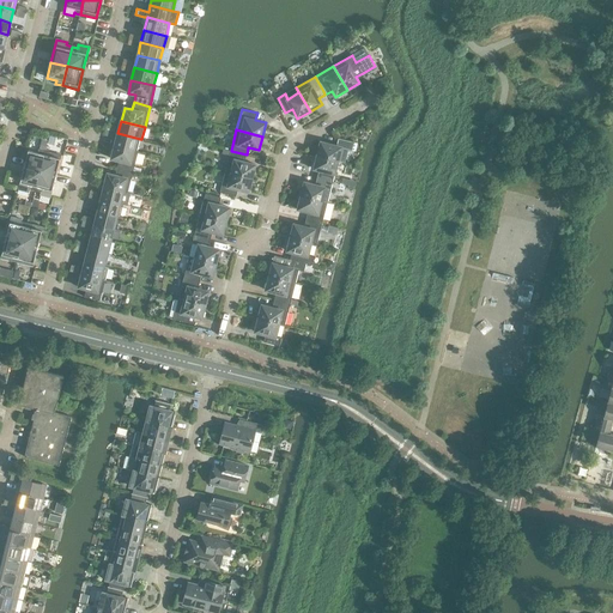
[(140,139),(117,133),(114,146),(137,151),(140,139)]
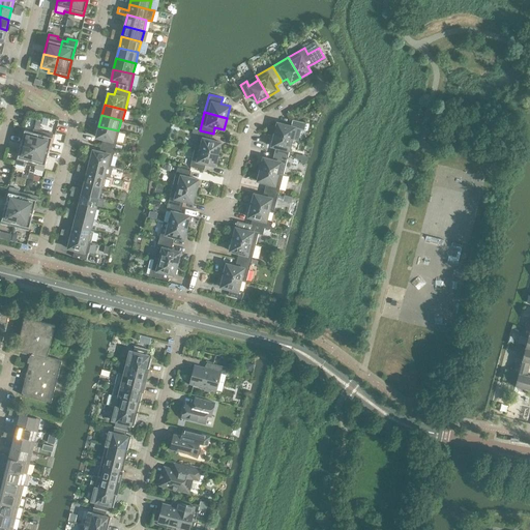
[(277,122),(274,135),(292,139),(295,127),(304,130),(306,123),(292,120),(291,126),(277,122)]
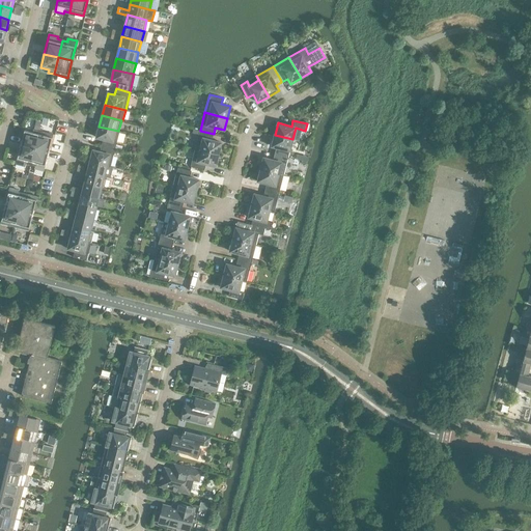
[(119,131),(118,131),(99,127),(96,137),(103,139),(102,145),(115,149),(119,131)]
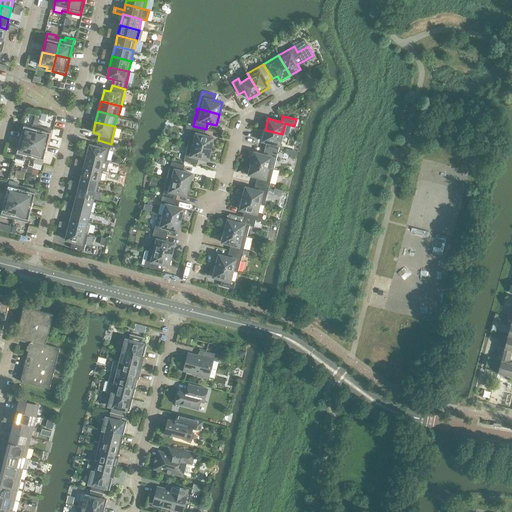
[(206,129),(193,126),(185,124),(184,128),(192,130),(188,143),(210,149),(213,137),(204,135),(206,129)]
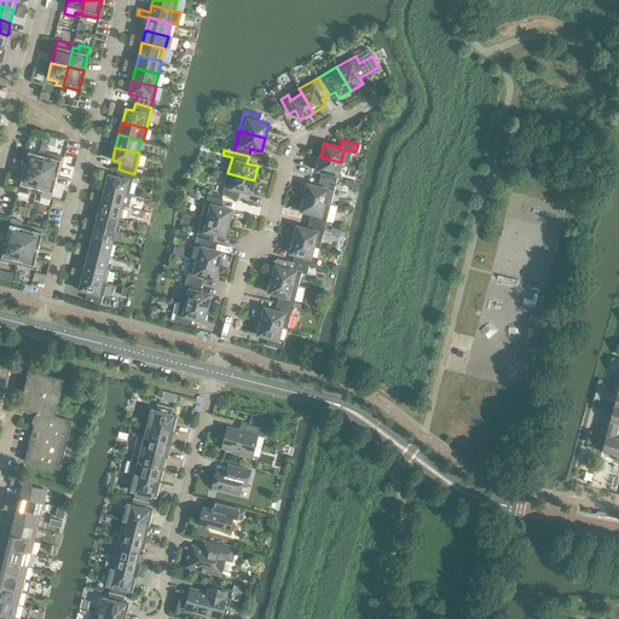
[(40,172),(46,152),(39,151),(39,155),(28,152),(24,168),(40,172)]
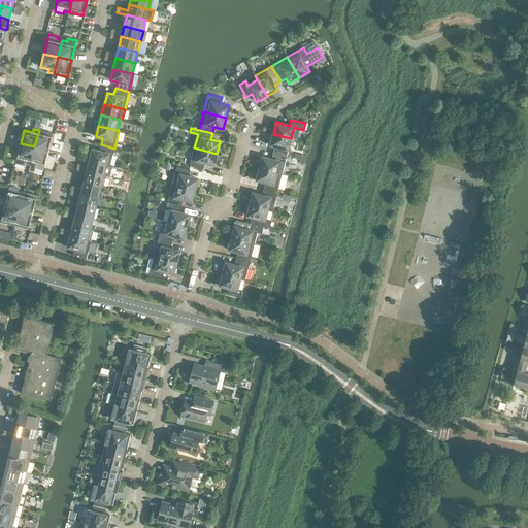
[(44,131),(39,130),(34,146),(48,151),(52,136),(43,134),(44,131)]
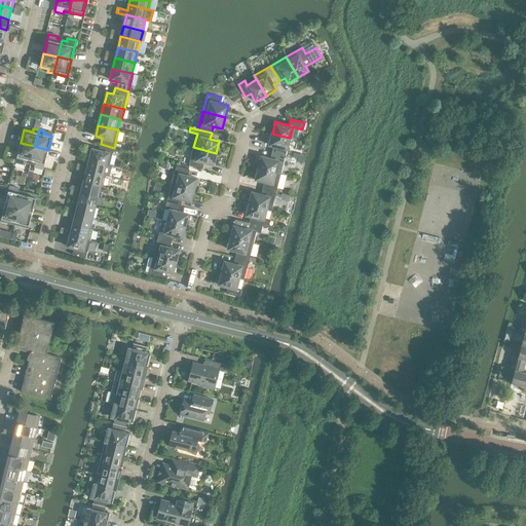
[(286,155),(290,138),(272,134),(269,145),(273,146),(272,152),(286,155)]
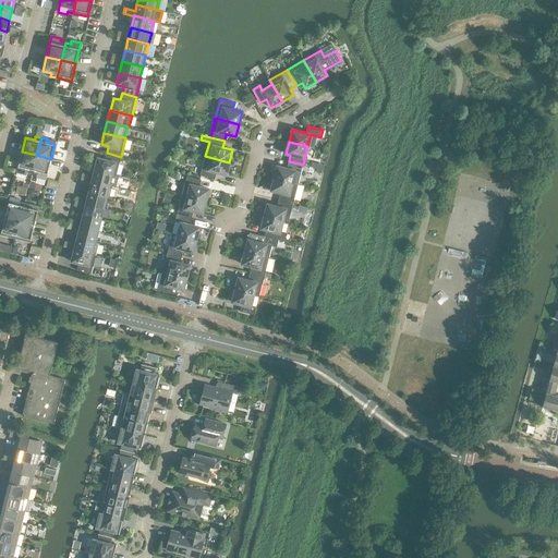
[(32,173),(36,155),(22,152),(16,172),(26,174),(26,172),(32,173)]
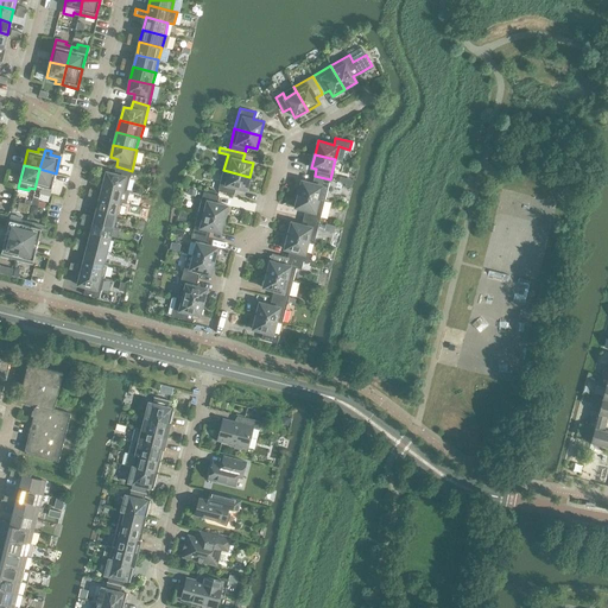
[(127,191),(132,171),(116,166),(114,173),(107,172),(103,185),(127,191)]
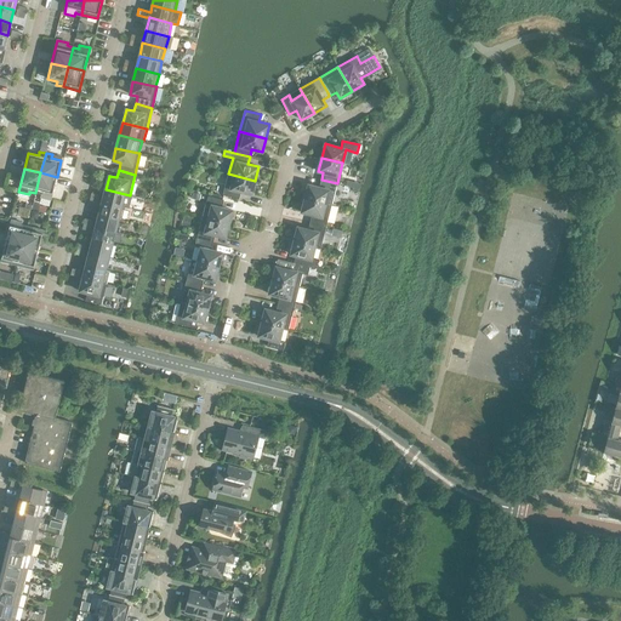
[(51,200),(57,177),(40,172),(35,193),(41,194),(41,198),(51,200)]
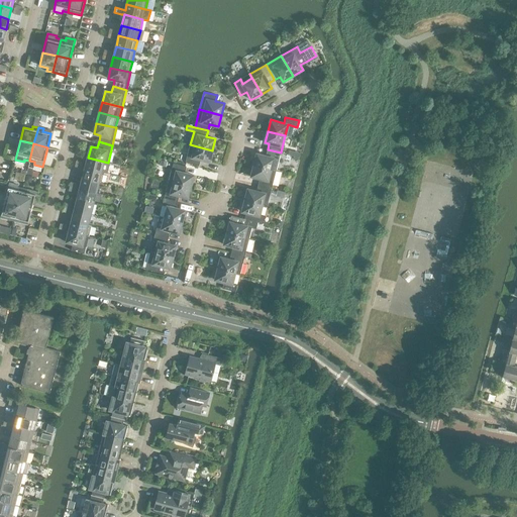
[(209,162),(212,150),(190,144),(186,163),(199,166),(201,160),(209,162)]
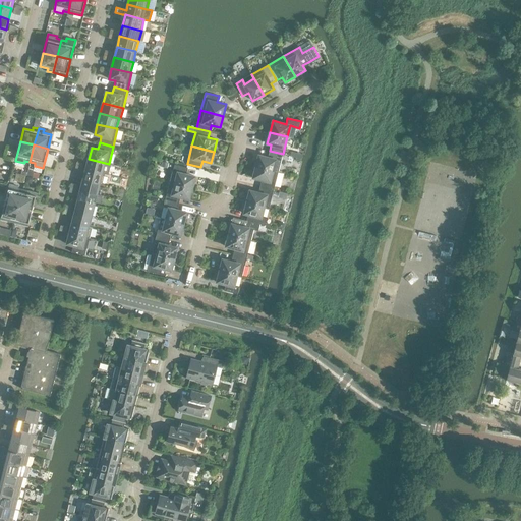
[(278,172),(283,154),(270,151),(268,157),(258,155),(255,166),(278,172)]
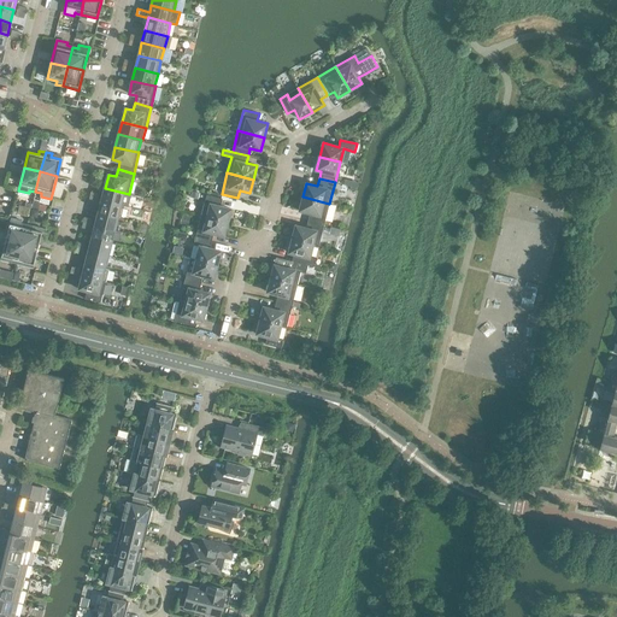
[(131,194),(129,194),(105,188),(101,200),(124,206),(128,207),(131,194)]
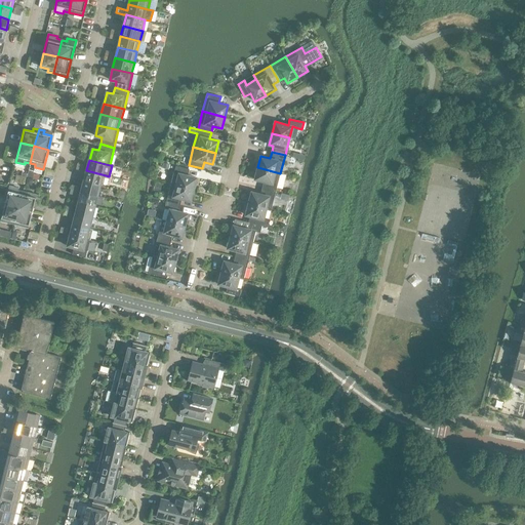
[(175,166),(171,184),(194,190),(197,177),(188,175),(190,169),(175,166)]
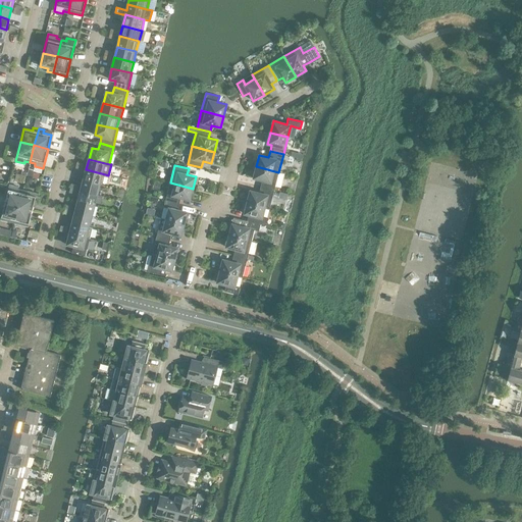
[(278,172),(256,166),(253,178),(262,180),(261,187),(274,190),(278,172)]
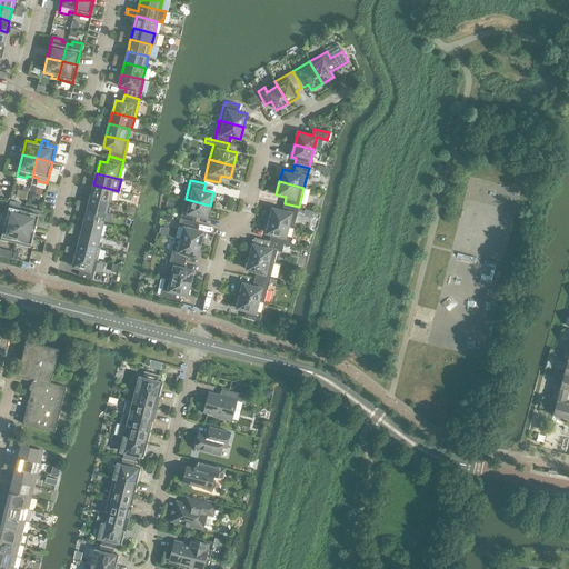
[(93,185),(90,183),(82,182),(81,187),(92,189),(90,197),(109,201),(111,201),(115,190),(93,185)]
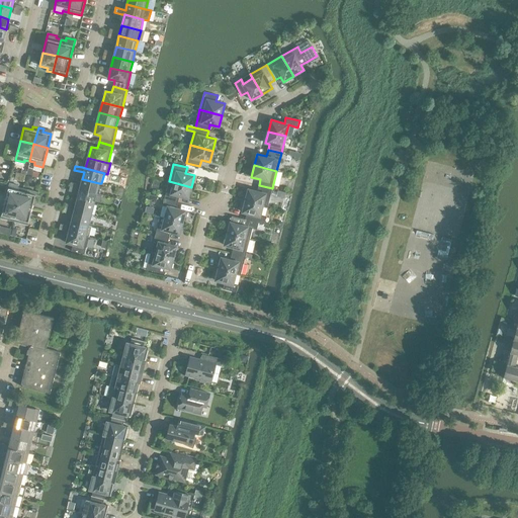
[(14,171),(13,178),(25,180),(26,172),(14,171)]
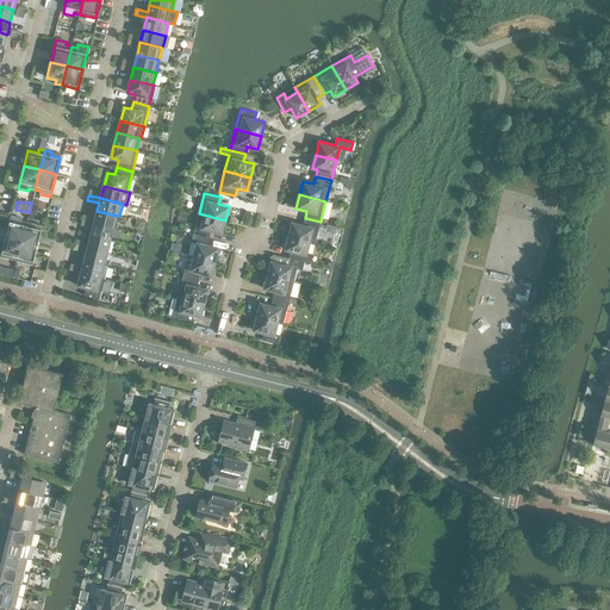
[(117,216),(97,211),(94,223),(113,228),(117,216)]
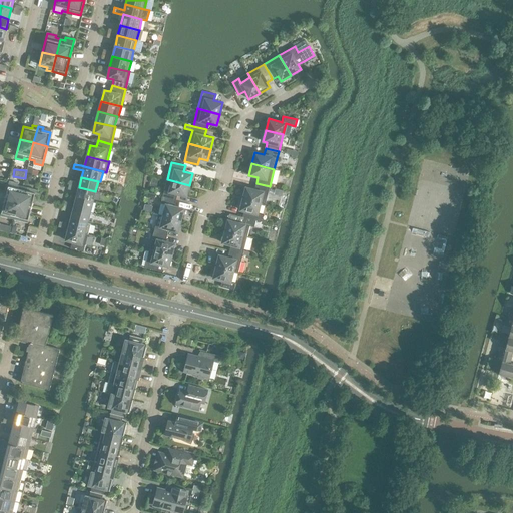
[(186,196),(189,185),(167,179),(162,197),(176,200),(177,194),(186,196)]
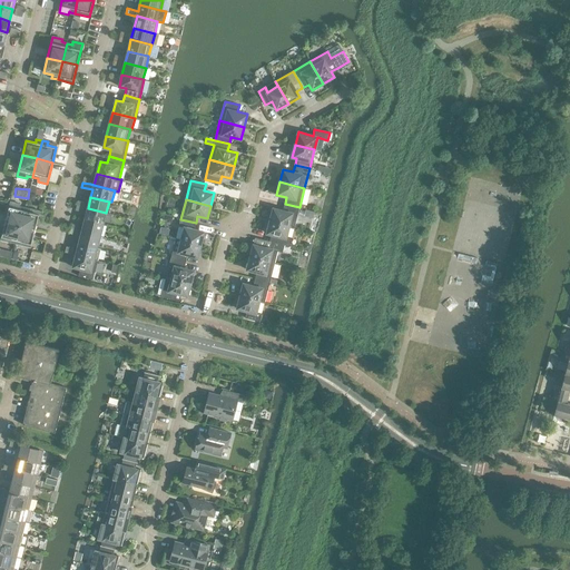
[(21,226),(26,207),(20,206),(20,204),(11,202),(6,222),(21,226)]
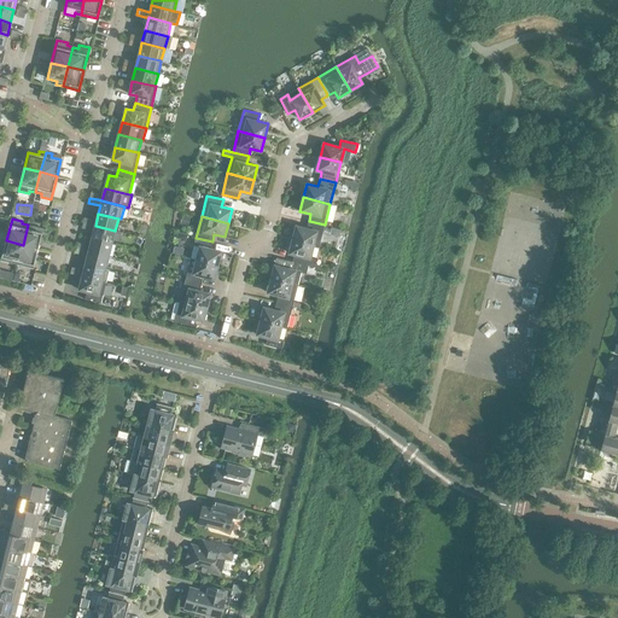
[(320,246),(325,225),(309,221),(307,228),(296,226),(292,239),(314,245),(320,246)]
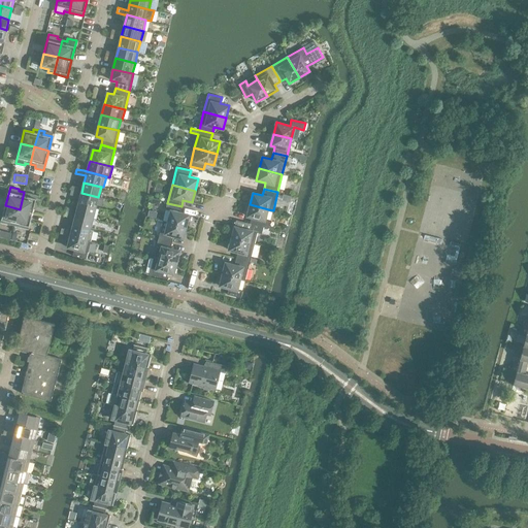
[(37,196),(24,192),(20,209),(33,212),(37,196)]
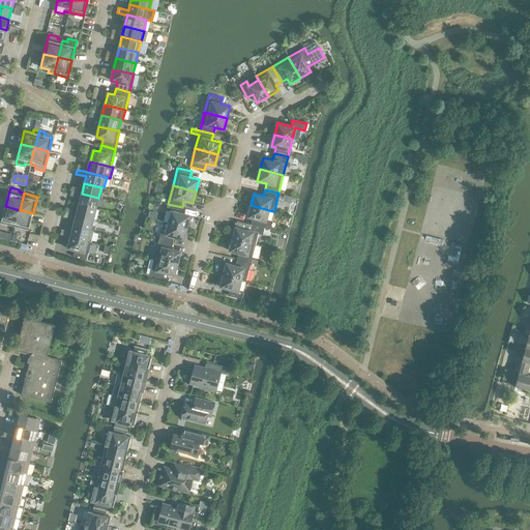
[(98,198),(82,194),(79,204),(96,209),(98,198)]
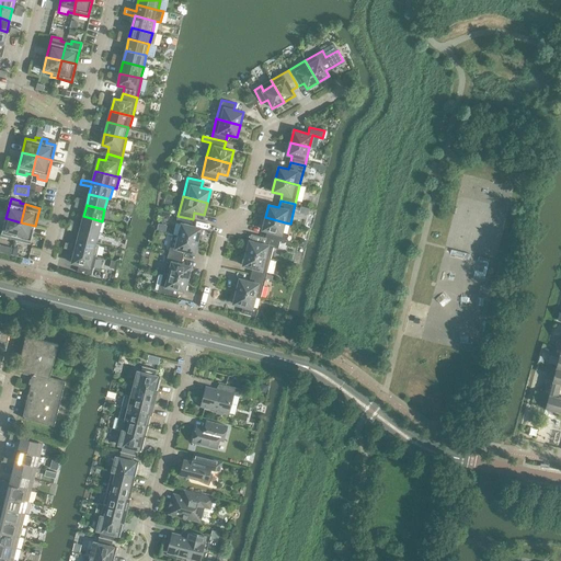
[(102,221),(83,216),(81,228),(99,232),(102,221)]
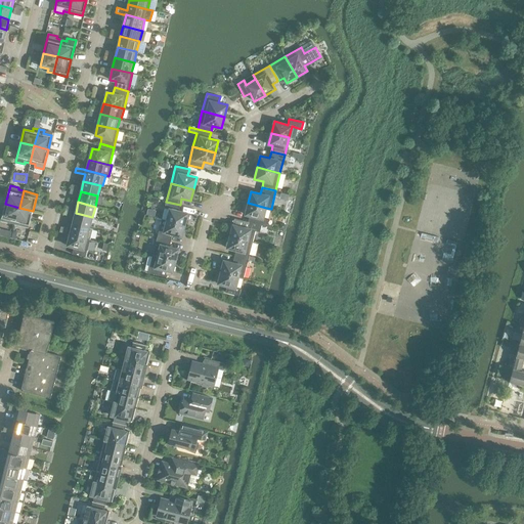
[(178,211),(180,205),(166,202),(162,219),(167,220),(184,225),(187,213),(178,211)]
